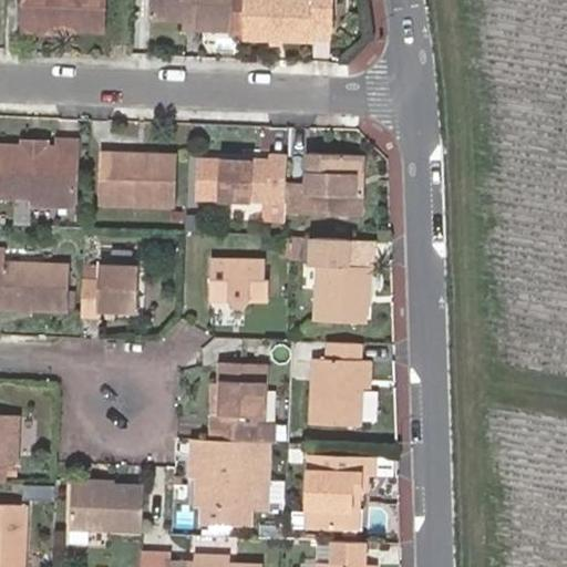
[(64,26),(64,29),(101,31),(102,0),(26,0),(26,23),(64,26)]
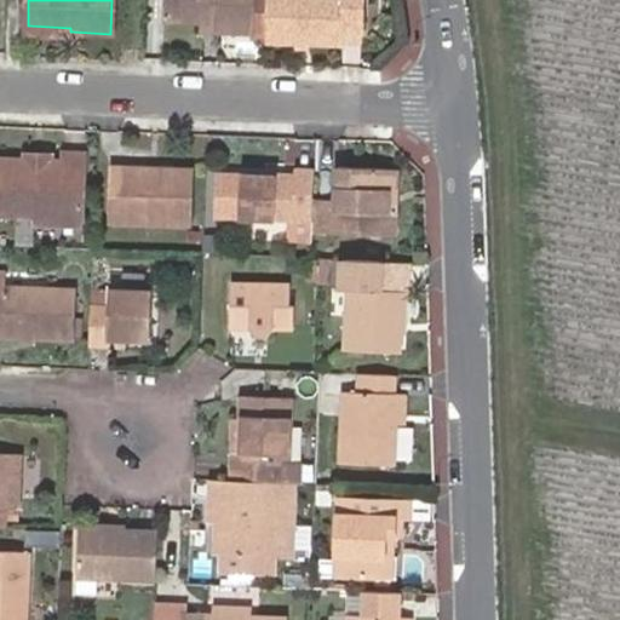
[(219,24),(219,30),(252,32),(254,32),(254,39),(267,40),(267,0),(164,0),(162,19),(182,22),(206,23),(219,24)]
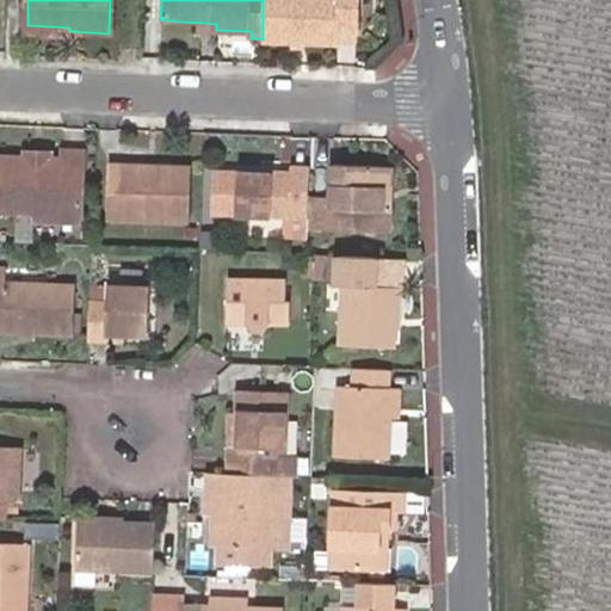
[(264,0),(264,38),(339,42),(340,30),(360,31),(360,0),(264,0)]
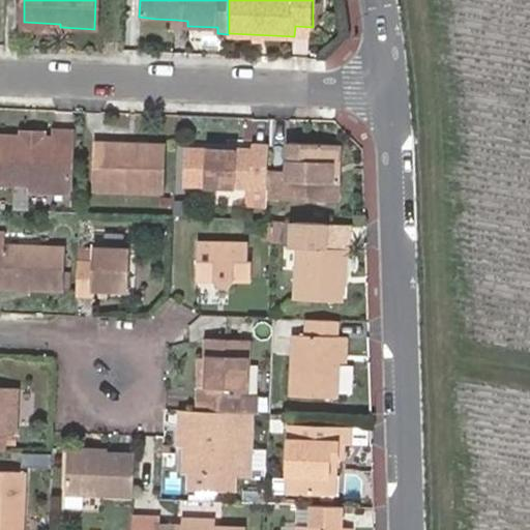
[(60,31),(60,27),(60,24),(24,22),(24,29),(60,31)]
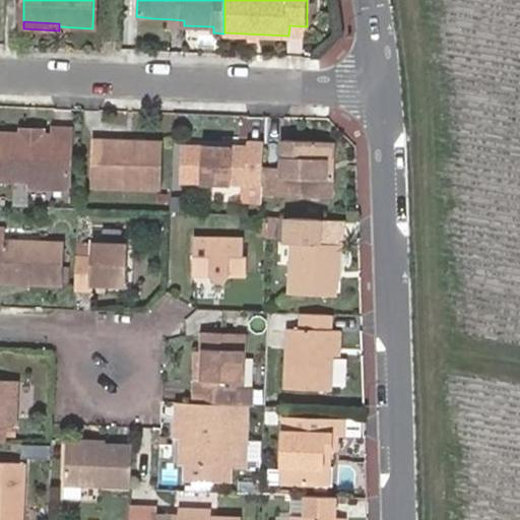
[(25,127),(24,134),(31,141),(37,141),(44,135),(44,129),(25,127)]
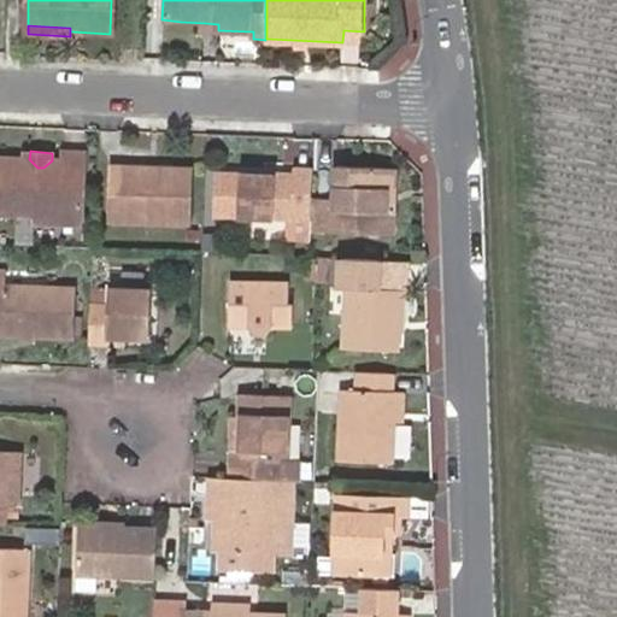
[(37,168),(29,159),(4,159),(1,212),(40,213),(39,221),(84,222),(87,154),(68,153),(68,160),(52,160),(43,168),(37,168)]
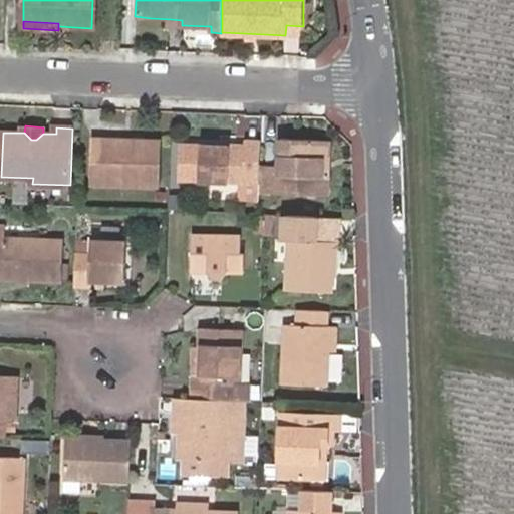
[(125,146),(126,140),(93,139),(92,183),(160,185),(161,148),(125,146)]
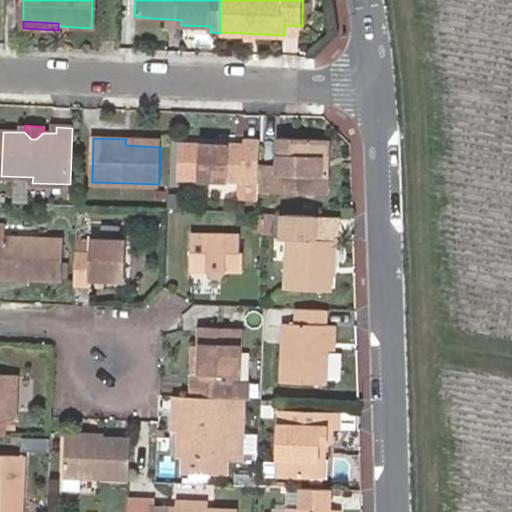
[(258,163),(259,138),(244,138),(245,145),(223,144),(223,141),(217,141),(217,144),(200,143),(182,142),(182,144),(181,176),(199,178),(258,181),(258,163)]
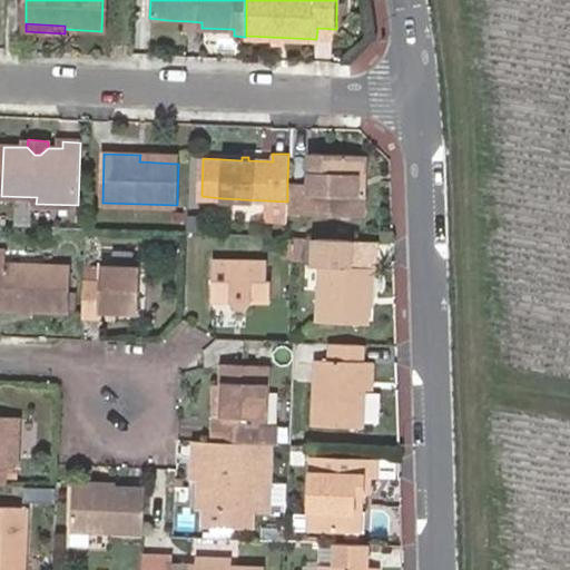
[(179,155),(140,155),(139,161),(178,164),(179,155)]
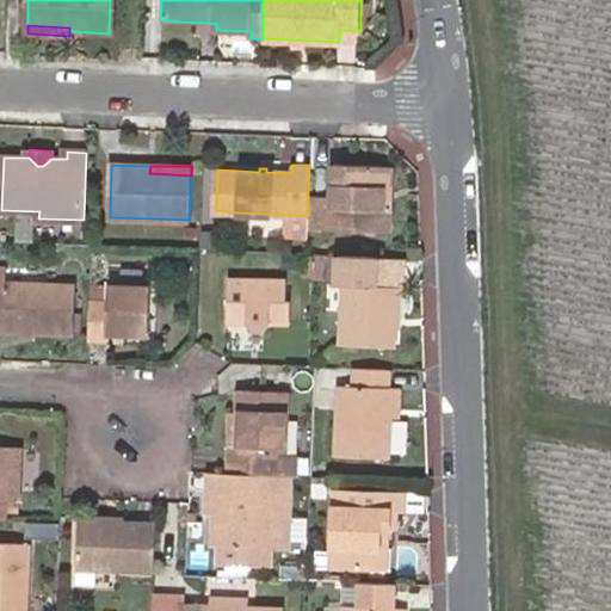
[(308,195),(308,216),(307,226),(390,230),(393,173),(334,170),(332,197),(308,195)]
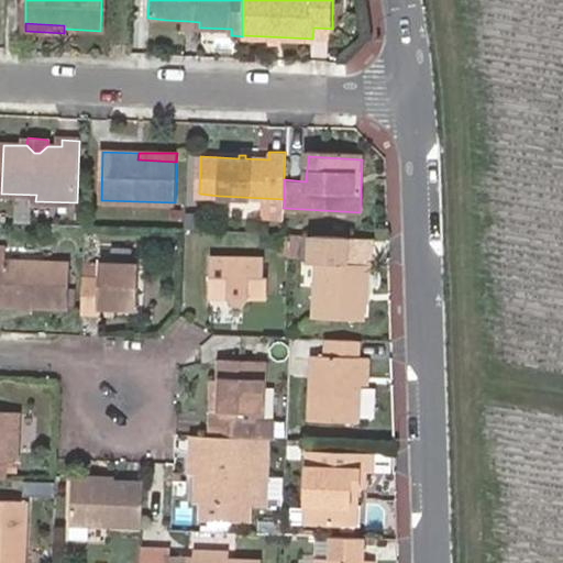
[(200,209),(188,209),(187,228),(199,229),(200,209)]
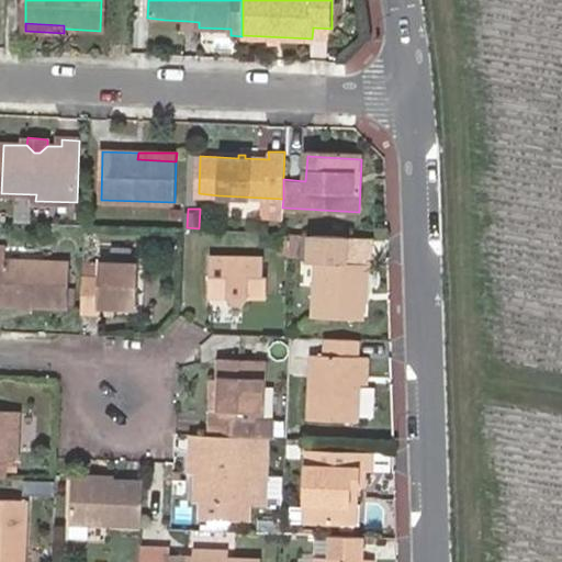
[(290,234),(280,235),(279,256),(289,256),(290,234)]
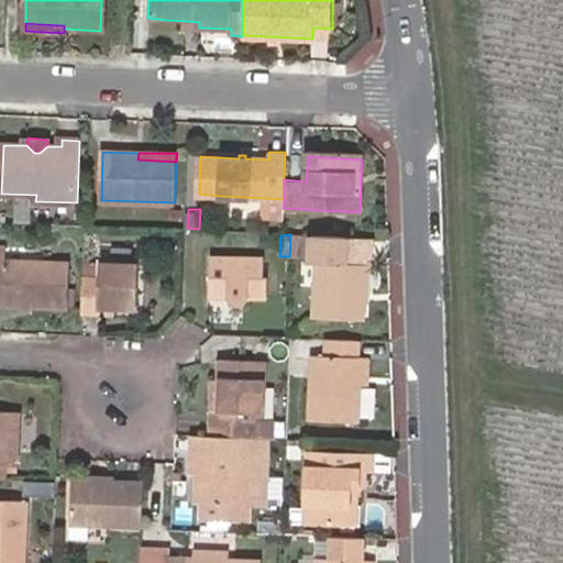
[(342,265),(343,236),(315,235),(313,264),(320,265),(318,317),(363,320),(363,300),(364,266),(350,265),(342,265)]
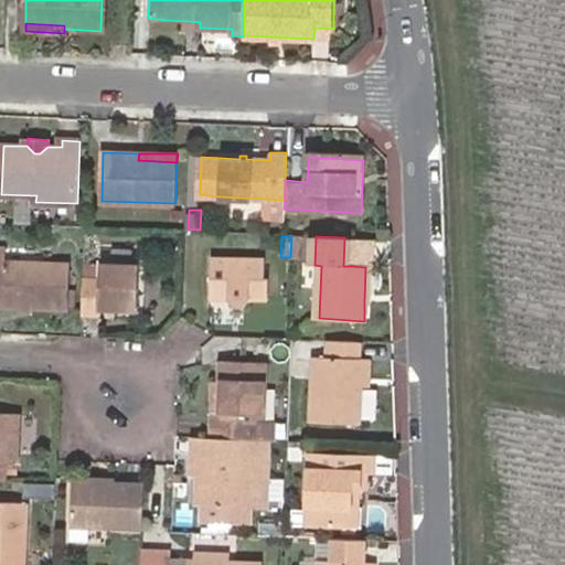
[(352,238),(344,237),(343,266),(351,266),(352,238)]
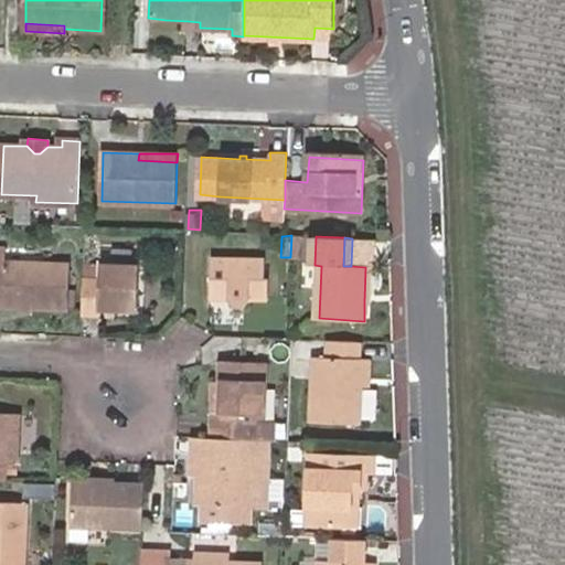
[(0,247),(0,305),(12,306),(13,305),(30,307),(31,306),(65,308),(65,305),(67,266),(4,263),(4,248),(0,247)]
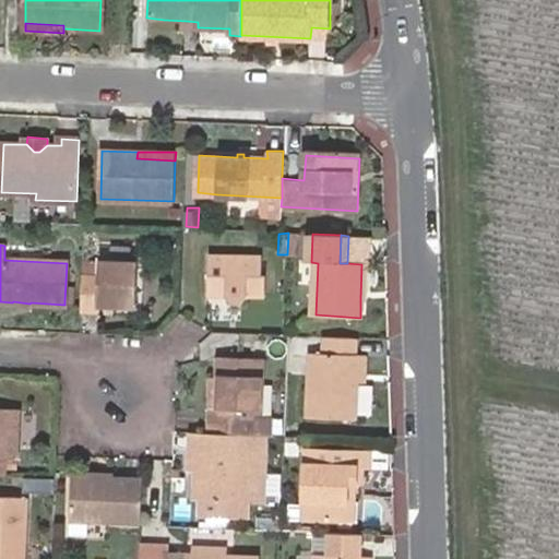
[(263,259),(246,258),(246,266),(232,265),(232,258),(211,257),(210,292),(226,294),(234,302),(242,302),(250,295),(266,295),(266,277),(266,276),(263,276),(263,259)]
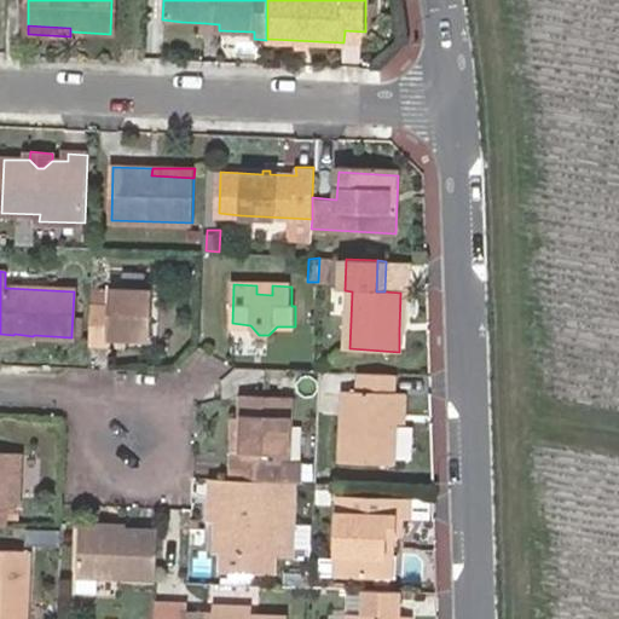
[(272,295),(272,285),(256,285),(256,294),(272,295)]
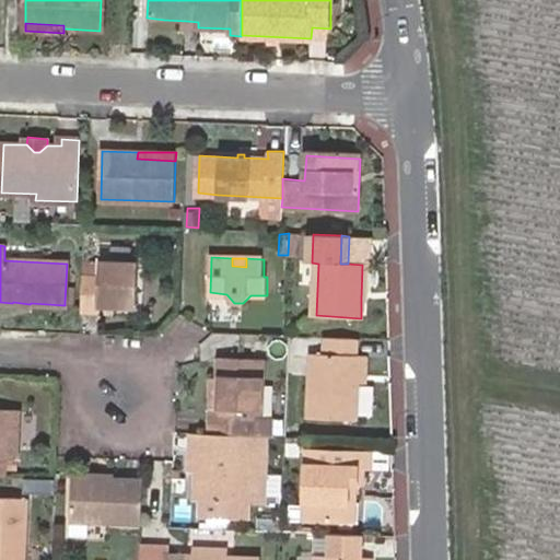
[(82,276),(80,312),(100,313),(100,305),(114,306),(136,308),(138,265),(98,263),(97,277),(82,276)]
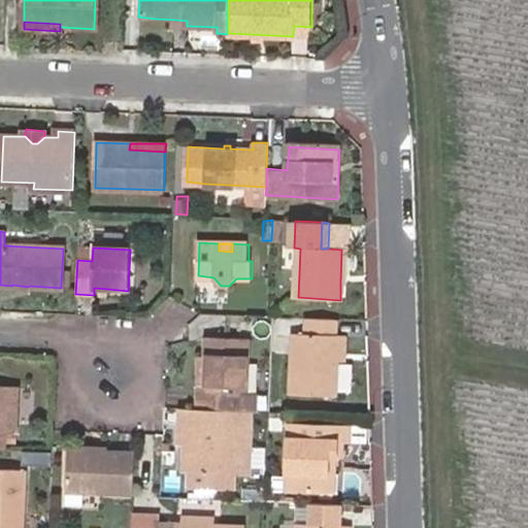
[(337,336),(338,320),(308,319),(307,334),(294,334),(291,395),(336,397),(338,362),(340,336),(337,336)]
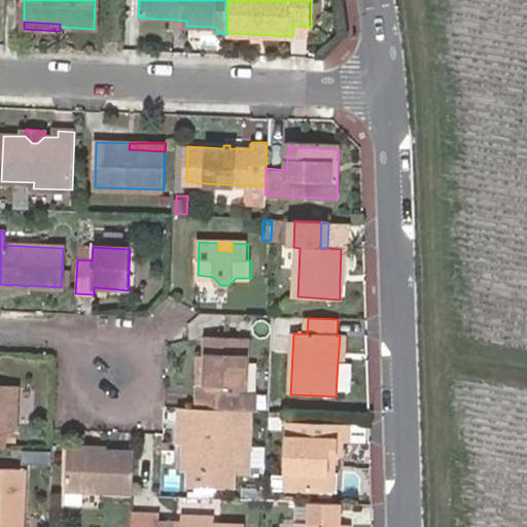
[(348,336),(340,336),(338,361),(346,361),(348,336)]
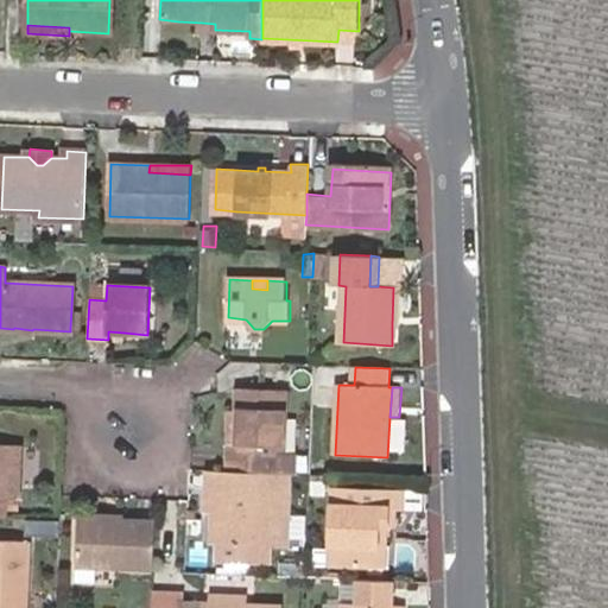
[(268,454),(285,454),(287,390),(240,388),(238,411),(236,430),(229,430),(227,472),(268,473),(268,454)]
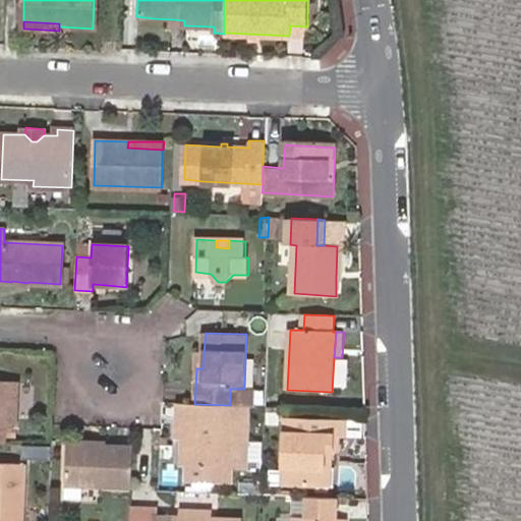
[(0,443),(15,444),(16,428),(25,428),(27,383),(0,381),(0,443)]
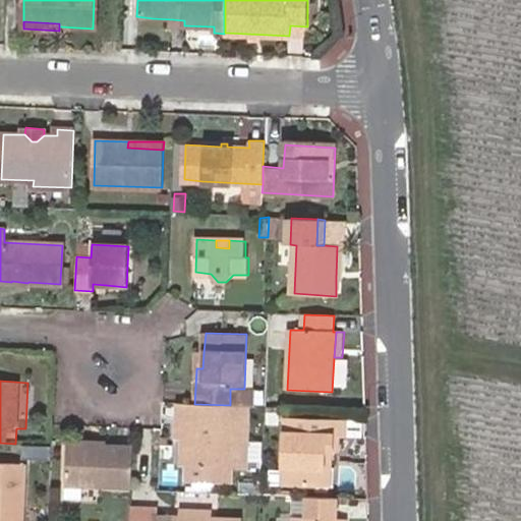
[(234,406),(243,406),(244,389),(230,389),(230,405),(234,406)]
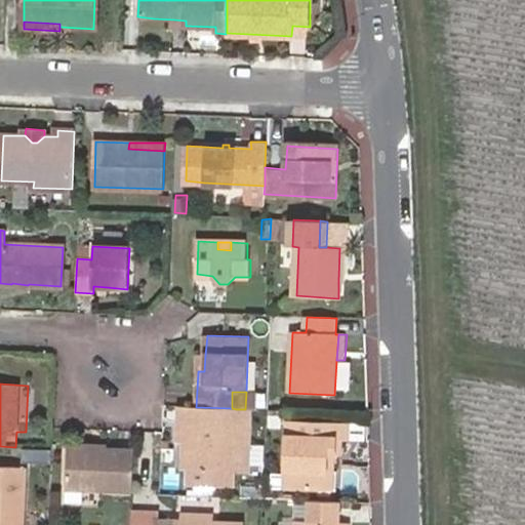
[(196,407),(183,407),(182,442),(184,443),(189,443),(189,449),(187,470),(193,469),(192,485),(232,487),(233,470),(236,409),(232,408),(196,407)]
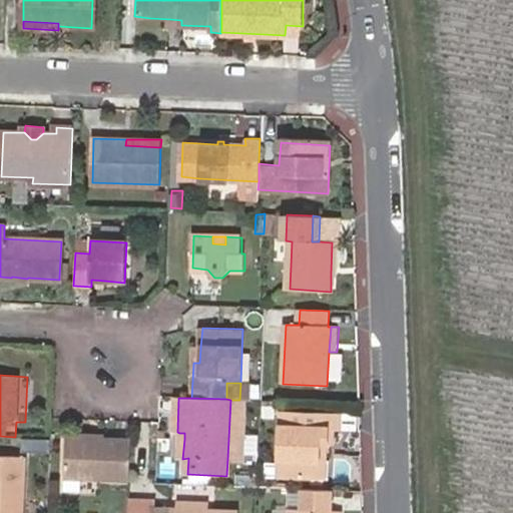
[(275,406),(266,406),(265,417),(275,417),(275,406)]
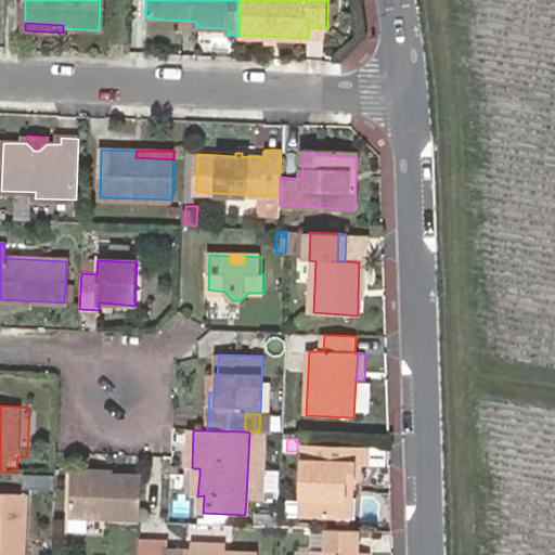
[(304,518),(341,519),(341,504),(341,503),(346,503),(346,481),(353,481),(361,481),(361,466),(368,466),(370,449),(306,447),(304,518)]
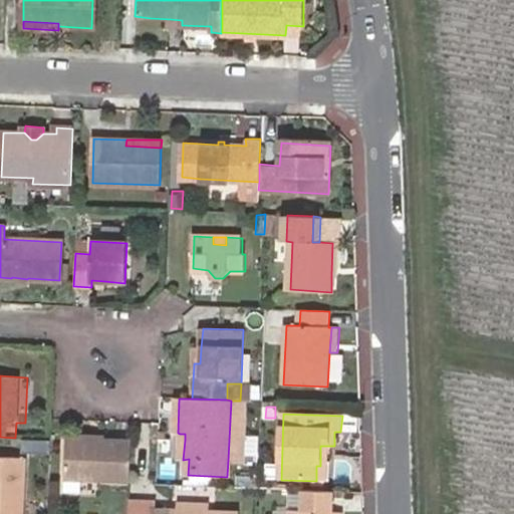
[(131,480),(133,442),(67,440),(65,477),(64,491),(79,492),(80,477),(131,480)]
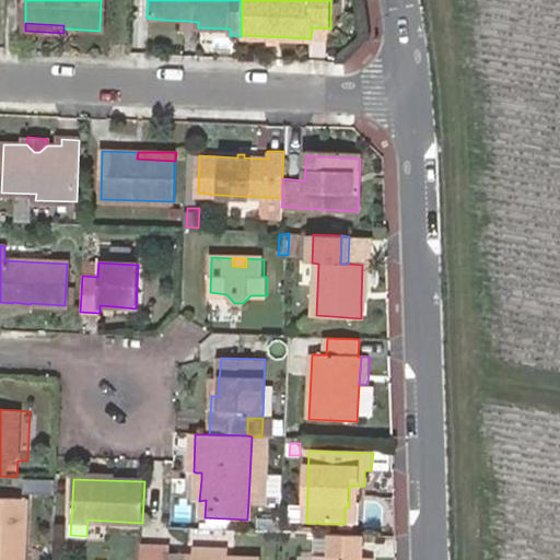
[(345,509),(345,524),(356,525),(357,486),(349,486),(349,508),(345,508),(345,509)]
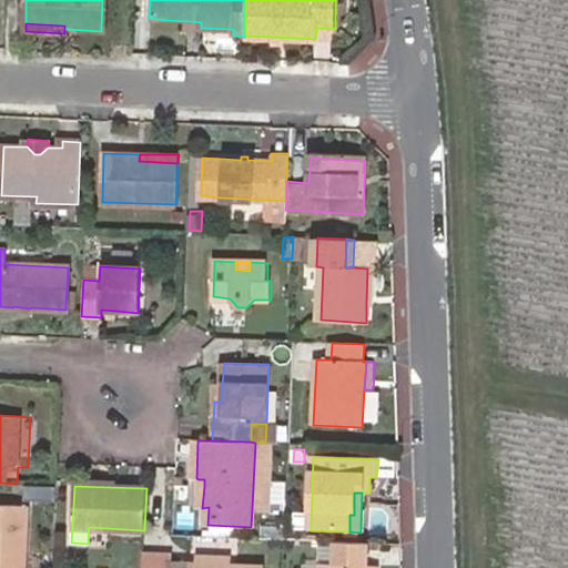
[(0,567),(22,567),(24,506),(0,504),(0,567)]
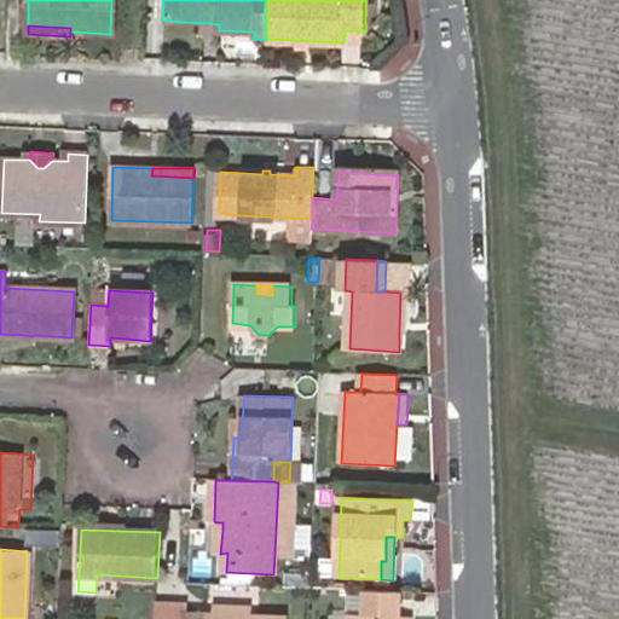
[(39,584),(36,618),(48,618),(51,585),(39,584)]
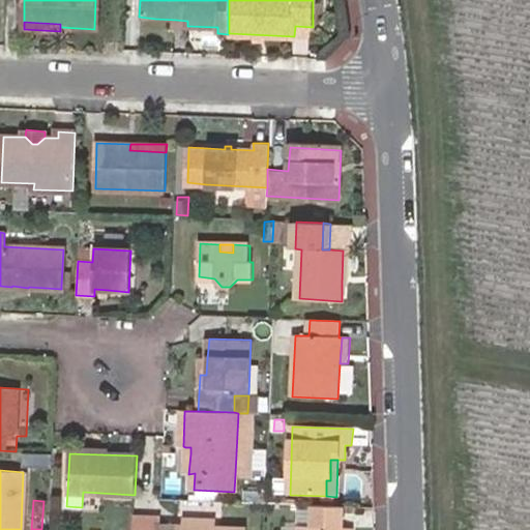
[(344,529),(345,527),(342,527),(344,507),(313,505),(311,526),(299,525),(298,529),(344,529)]
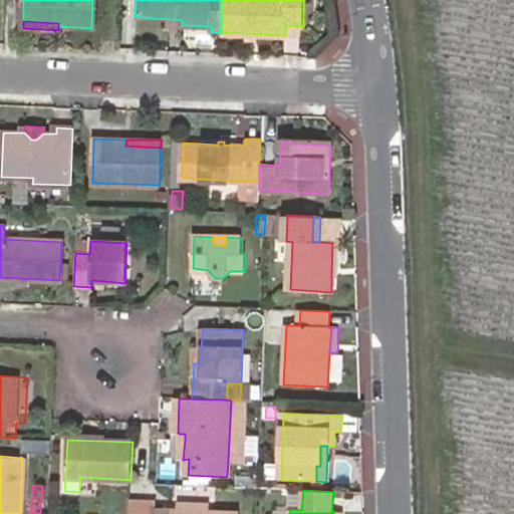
[(154,513),(155,505),(130,503),(129,513),(154,513)]
